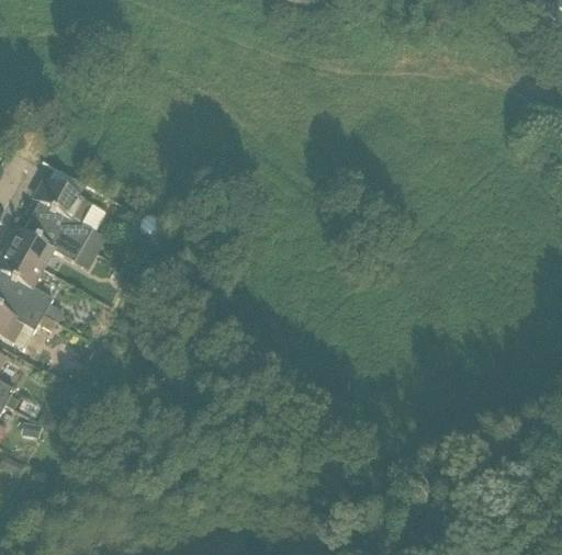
[(92,204),(45,178),(37,191),(40,192),(35,199),(38,201),(31,215),(82,245),(92,228),(96,230),(105,212),(92,204)]
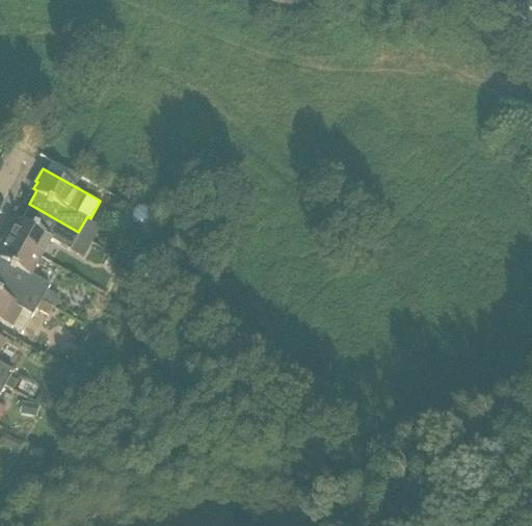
[(50,258),(59,241),(70,247),(78,232),(29,204),(21,218),(18,216),(15,222),(12,221),(5,234),(40,253),(50,258)]
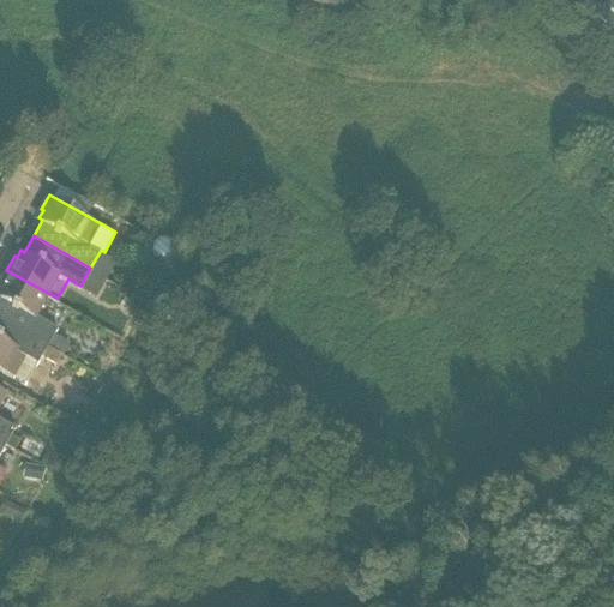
[(35,312),(46,292),(6,270),(0,280),(0,284),(0,286),(0,316),(48,343),(58,325),(35,312)]
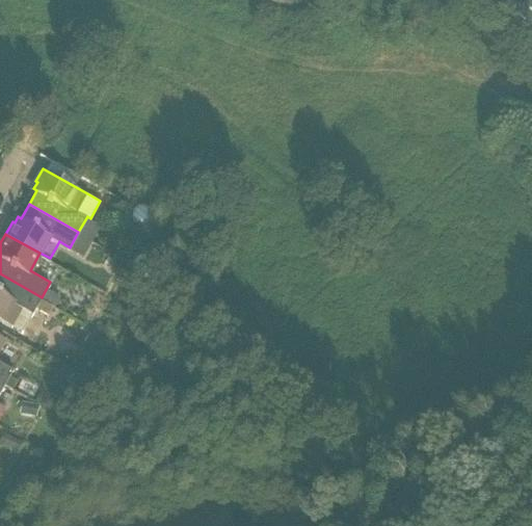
[(130,260),(140,266),(144,259),(135,253),(130,260)]
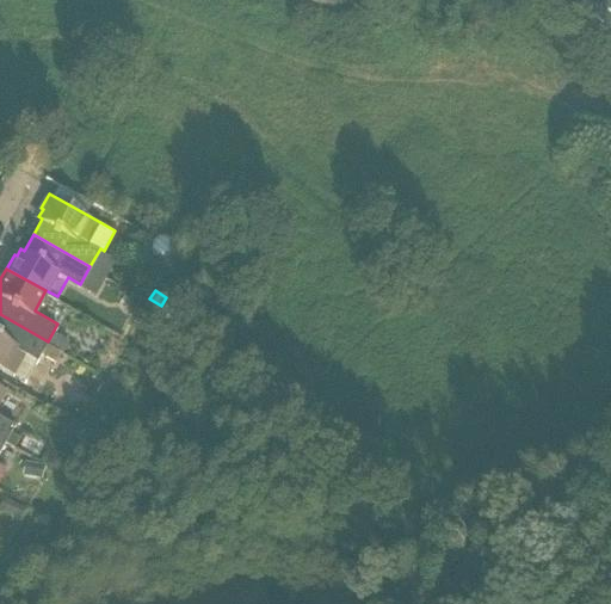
[(60,350),(47,343),(48,341),(0,314),(0,364),(25,380),(42,351),(55,359),(60,350)]
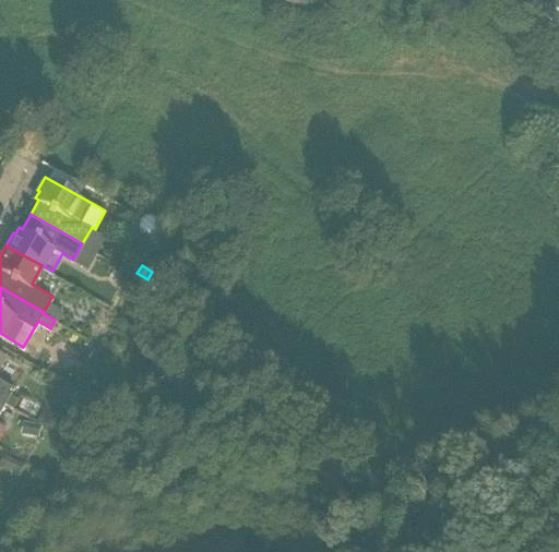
[(0,399),(4,402),(13,406),(19,396),(10,392),(13,385),(0,378),(0,360),(3,355),(0,352),(0,399)]
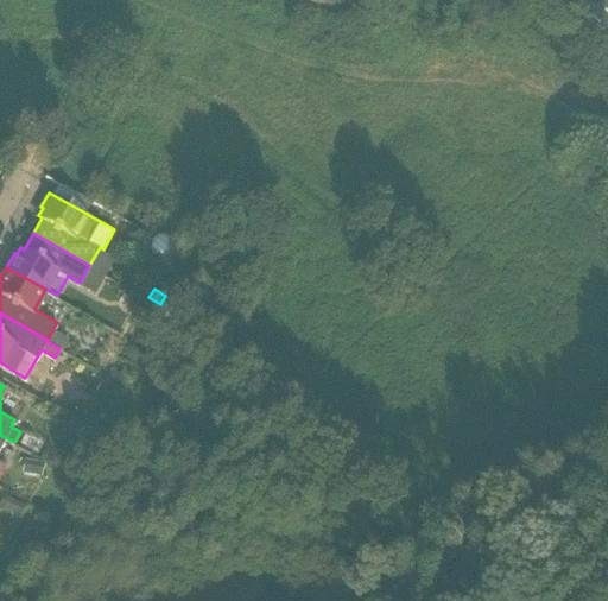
[(42,473),(43,459),(25,455),(23,469),(36,472),(42,473)]
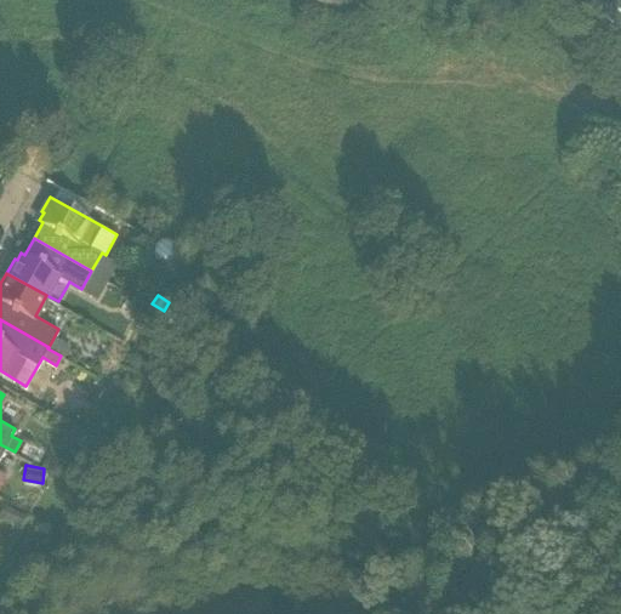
[(24,513),(20,511),(17,509),(18,509),(6,501),(0,510),(0,515),(10,521),(11,519),(15,521),(18,523),(24,513)]
